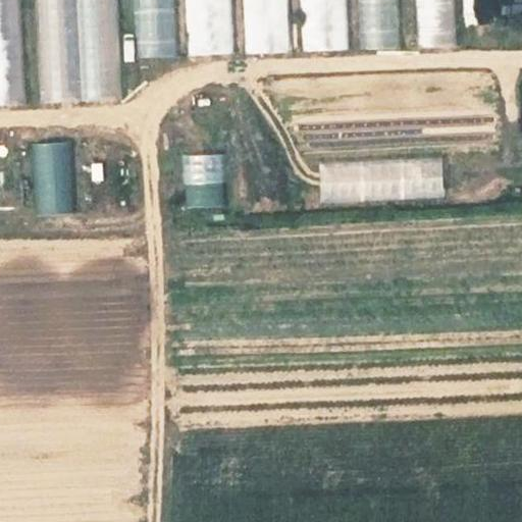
[(0,0),(0,104),(25,103),(19,0),(0,0)]
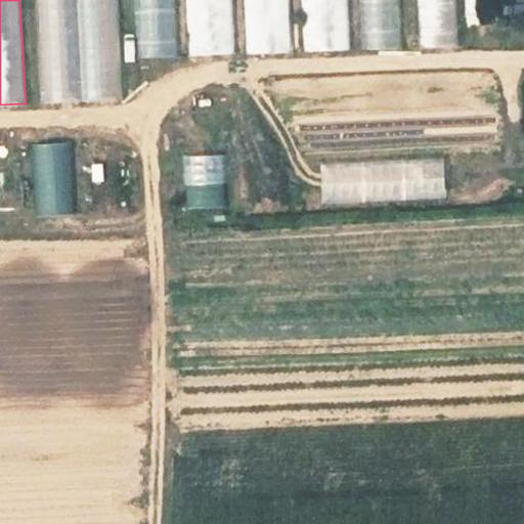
[(122,99),(117,0),(36,0),(41,102),(122,99)]
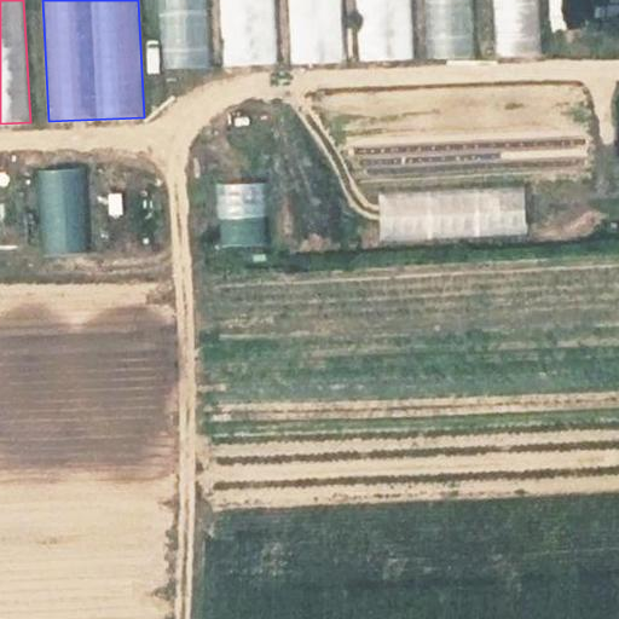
[(156,0),(160,68),(210,65),(207,0),(156,0)]
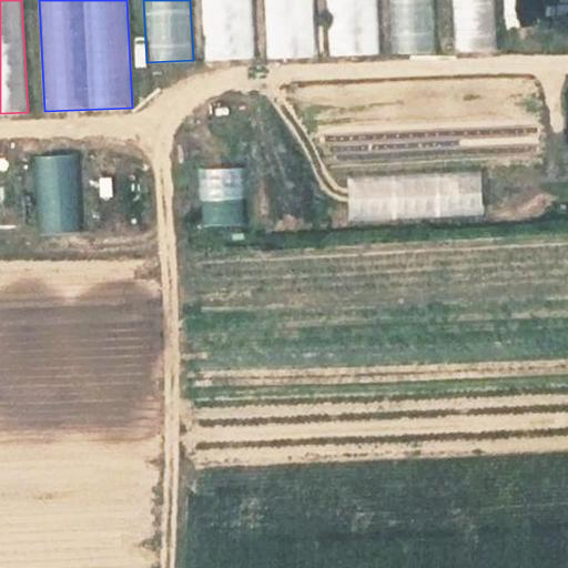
[(255,58),(253,0),(201,0),(204,60),(255,58)]
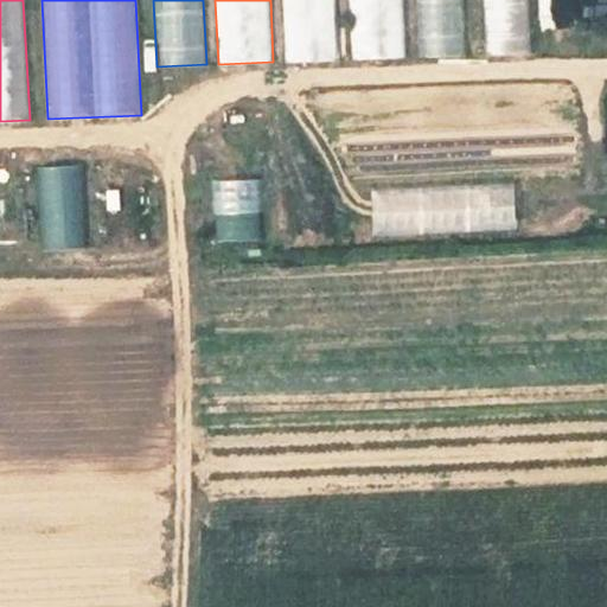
[(282,0),(286,62),(339,59),(336,0),(282,0)]
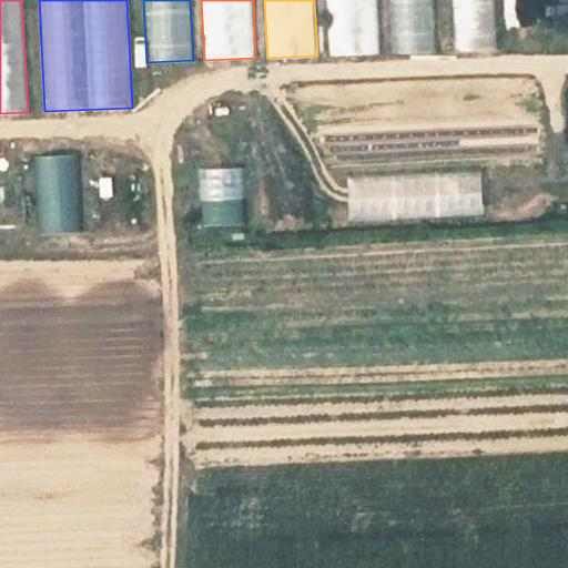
[(324,0),(327,59),(381,57),(377,0),(324,0)]
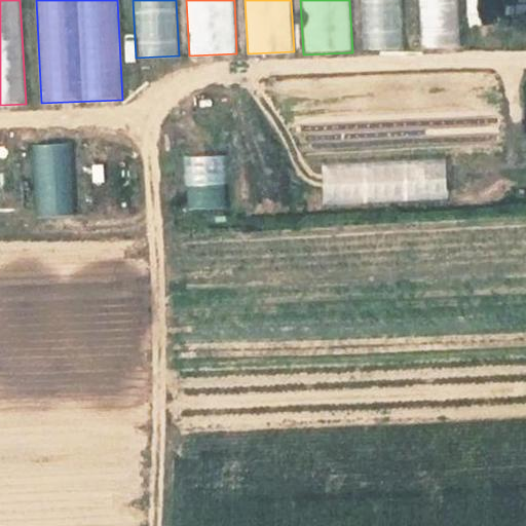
[(404,48),(401,0),(359,0),(361,49),(404,48)]
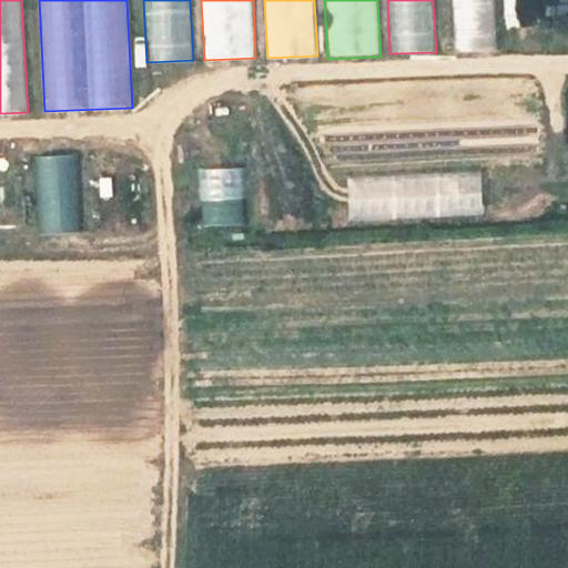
[(452,0),(454,52),(497,50),(494,0),(452,0)]
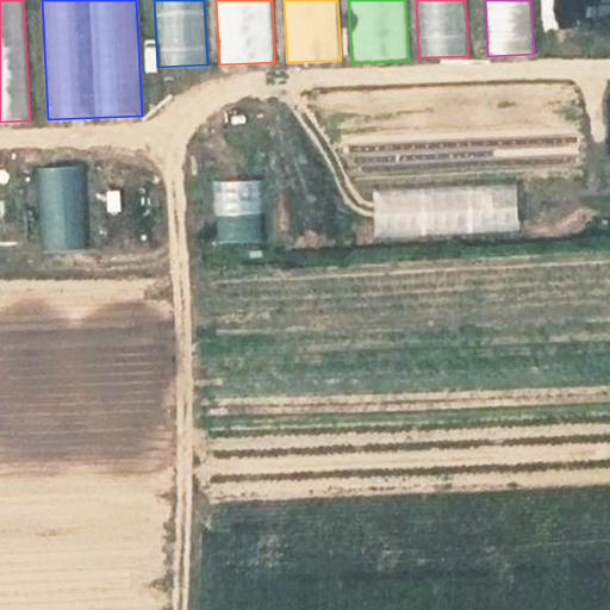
[(540,0),(541,16),(559,14),(558,0),(540,0)]
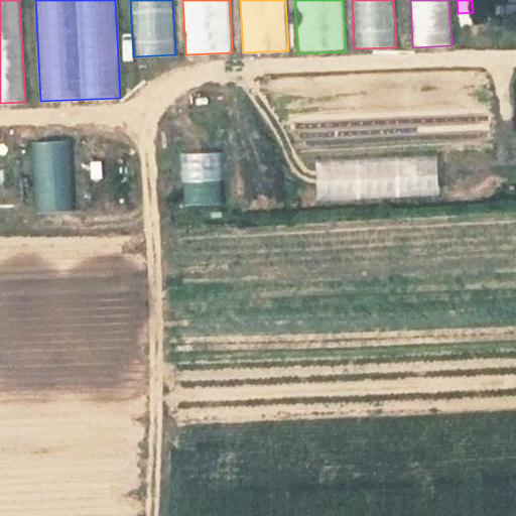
[(38,211),(74,210),(71,139),(36,141),(38,211)]
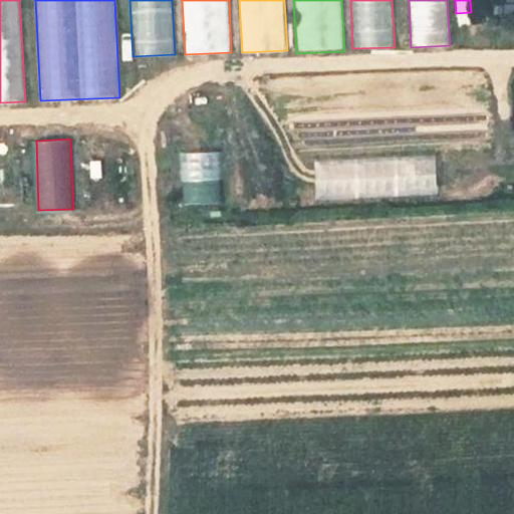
[(221,204),(218,151),(182,153),(185,206),(221,204)]
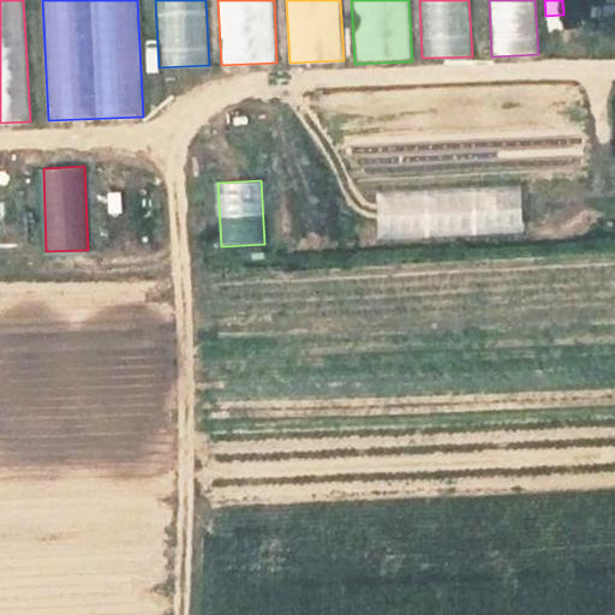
[(100,189),(103,249),(149,246),(145,186),(100,189)]
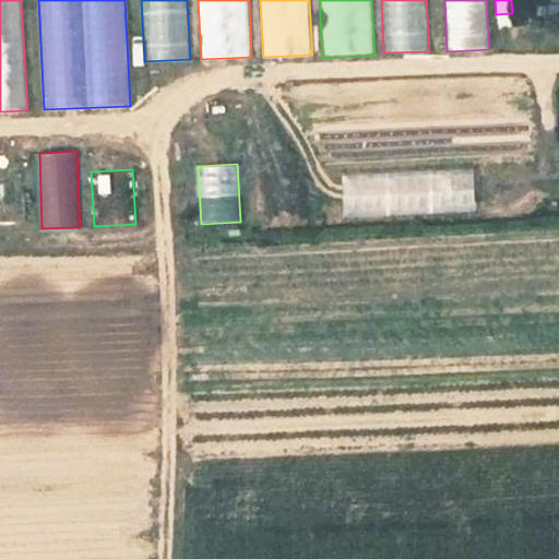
All buildings are outlined.
